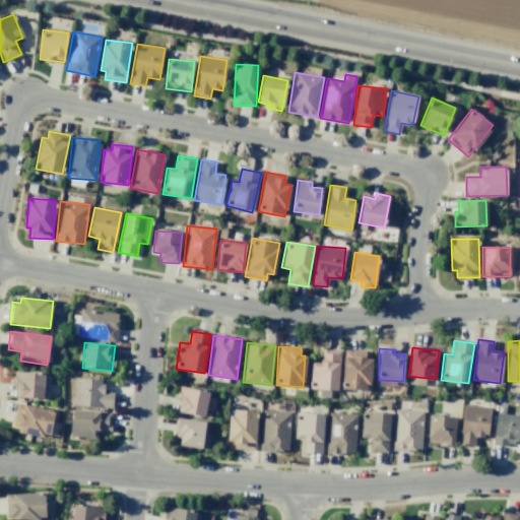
[(339,350),(321,349),(320,363),(311,363),(310,389),(337,390),(339,350)]
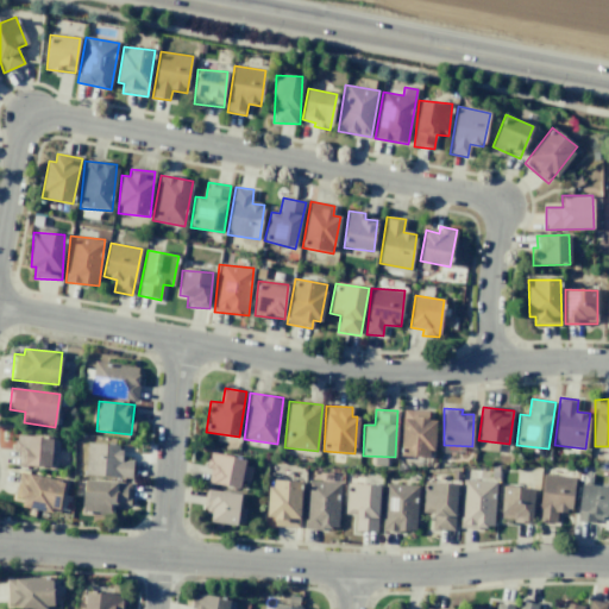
[(434,420),(427,420),(427,410),(402,410),(401,456),(433,457),(434,420)]
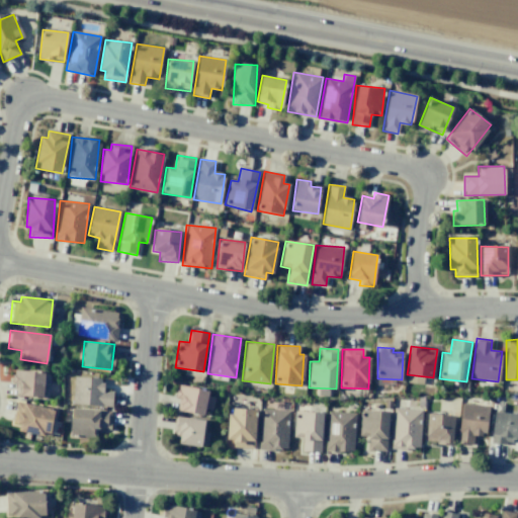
[(15,397),(42,398),(44,371),(12,370),(12,383),(15,383),(15,397)]
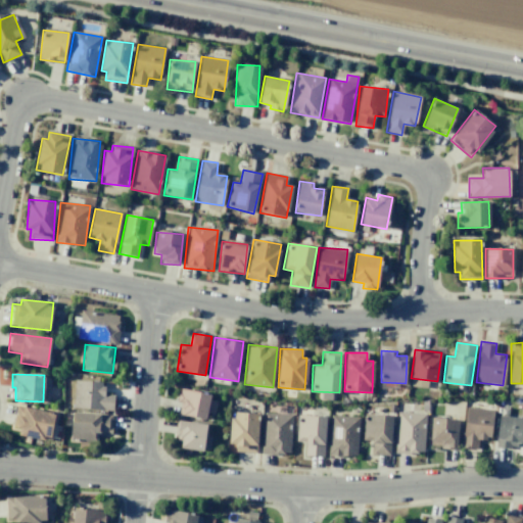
[(73,409),(113,410),(113,394),(103,394),(103,381),(74,380),(73,409)]
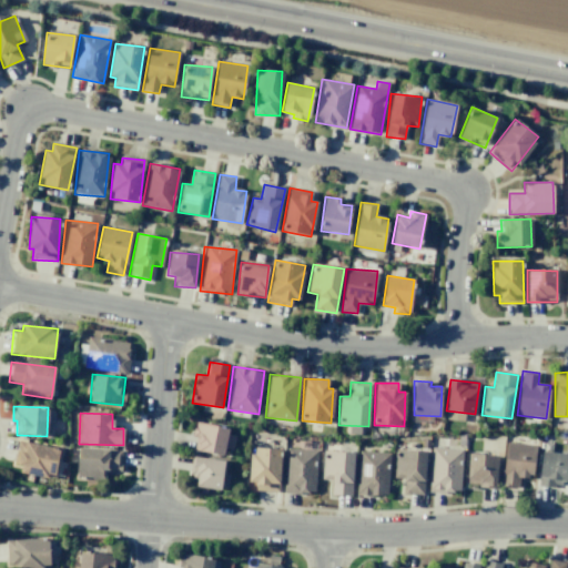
[(232,449),(235,436),(226,434),(229,428),(194,421),(192,436),(195,437),(193,449),(223,456),(224,448),(232,449)]
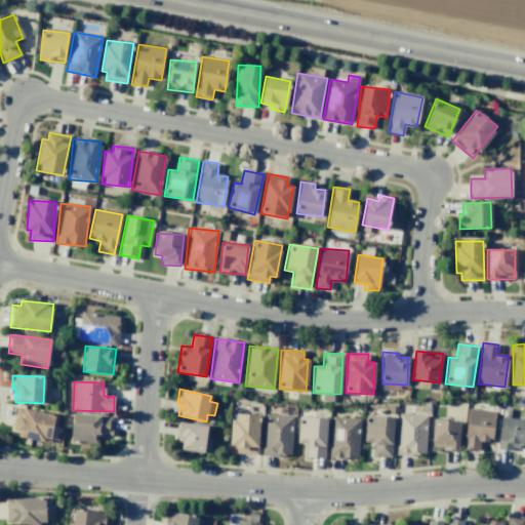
[(12,429),(19,430),(18,436),(50,442),(55,414),(16,407),(12,429)]
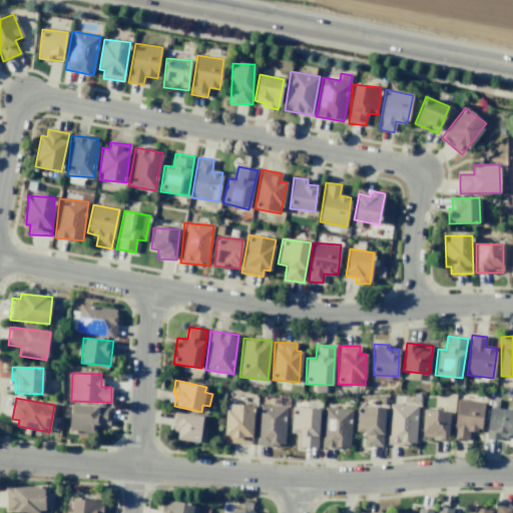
[(468,440),(469,430),(481,431),(484,402),(456,400),(454,439),(468,440)]
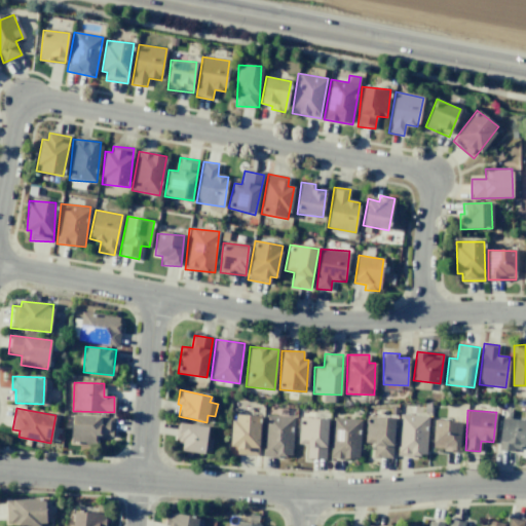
[(426,456),(427,415),(399,414),(398,455),(426,456)]
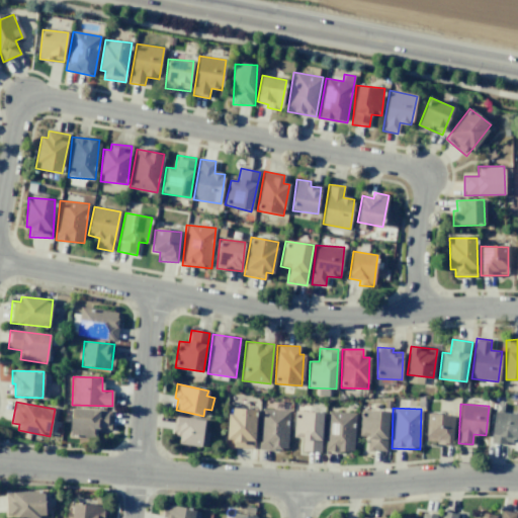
[(111,410),(71,409),(70,435),(96,436),(96,429),(110,430),(111,410)]
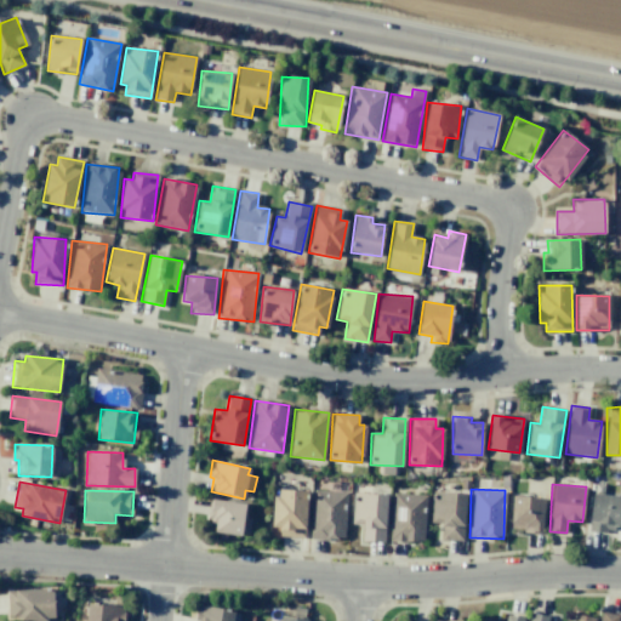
[(306,490),(273,490),(271,536),(305,537),(306,490)]
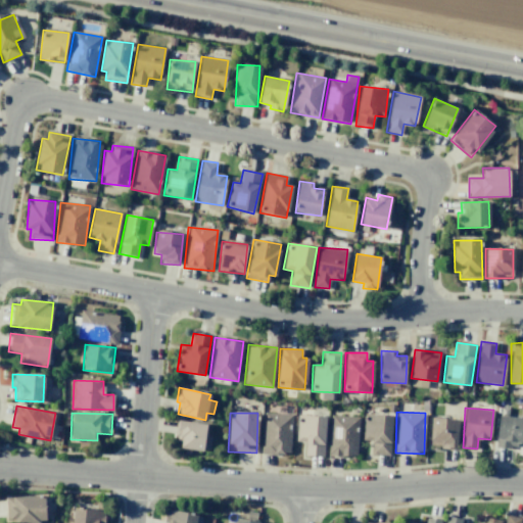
[(262,454),(290,455),(291,414),(263,413),(262,454)]
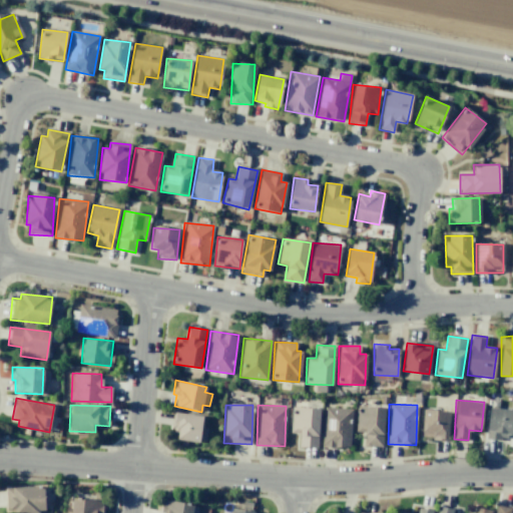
[(364,446),(383,447),(384,407),(357,406),(356,432),(364,432),(364,446)]
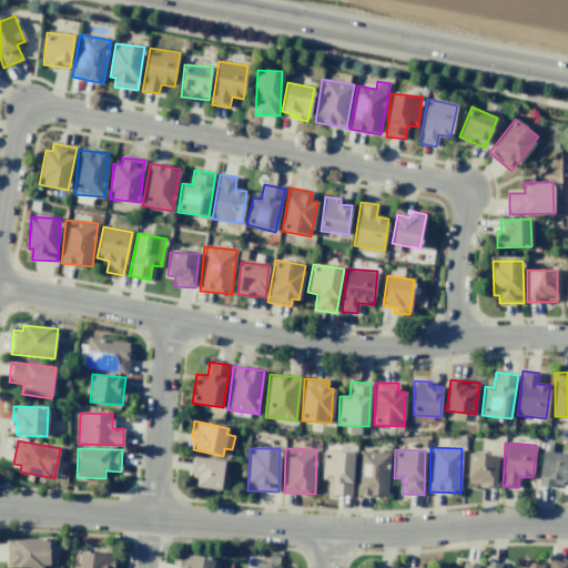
[(352,496),(353,452),(323,452),(322,479),(331,480),(331,495),(352,496)]
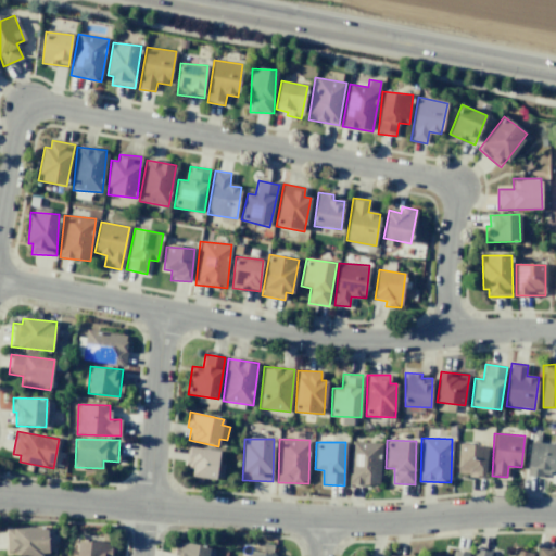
[(379,485),(381,443),(351,442),(349,484),(379,485)]
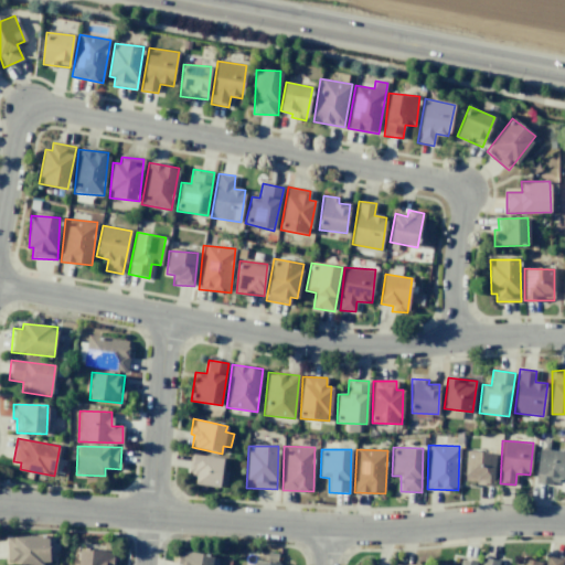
[(564,483),(564,450),(537,450),(536,482),(564,483)]
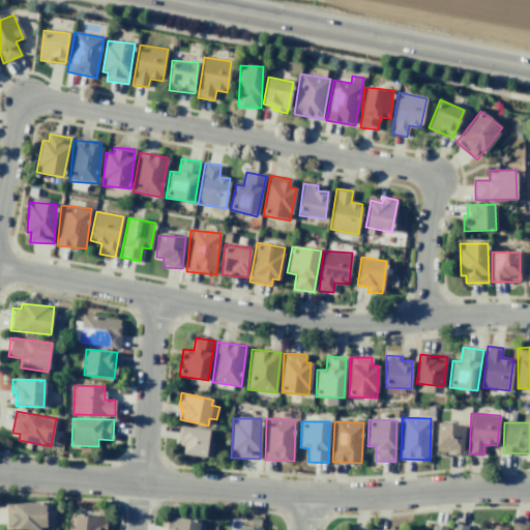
[(436,453),(463,453),(464,424),(437,423),(436,453)]
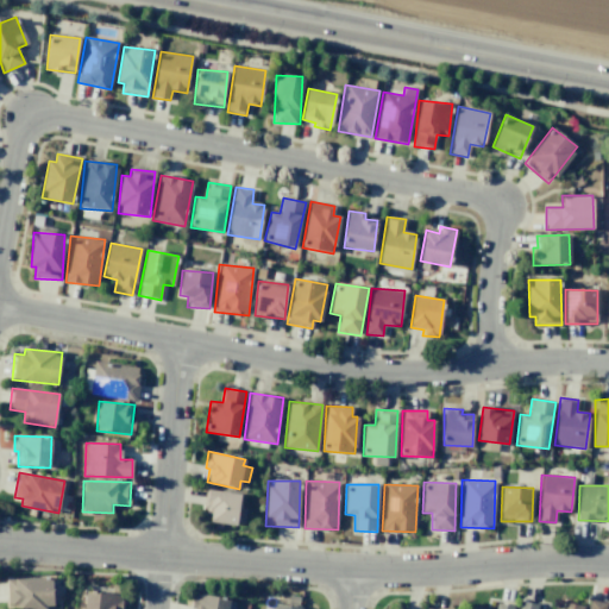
[(237,525),(240,494),(205,490),(202,510),(211,512),(209,522),(237,525)]
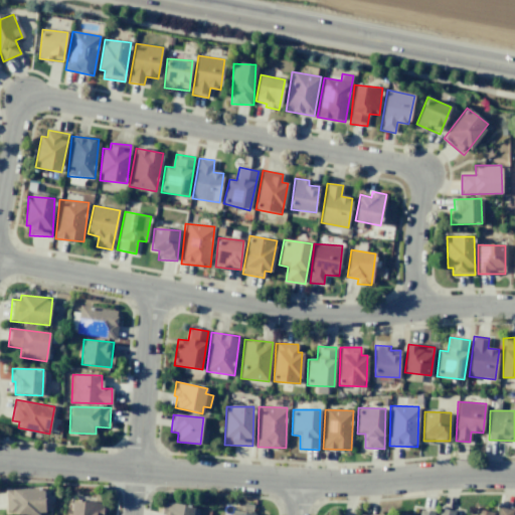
[(44,488),(5,489),(5,514),(25,514),(44,514),(44,488)]
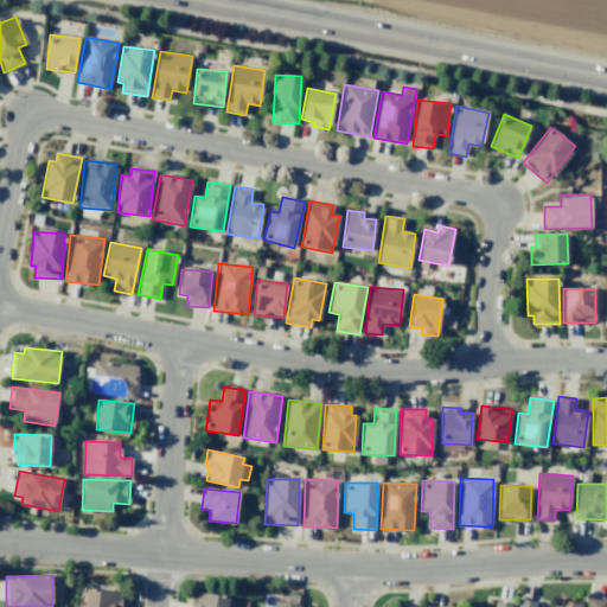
[(83,606),(120,606),(122,593),(85,589),(83,606)]
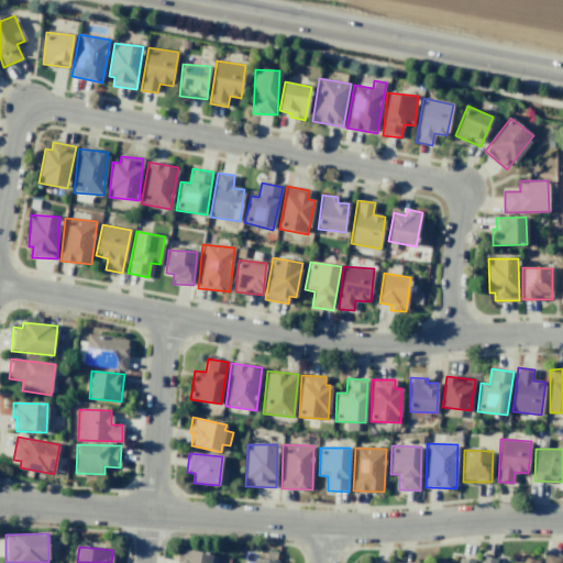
[(210,562),(212,555),(179,548),(176,562),(178,562),(210,562)]
